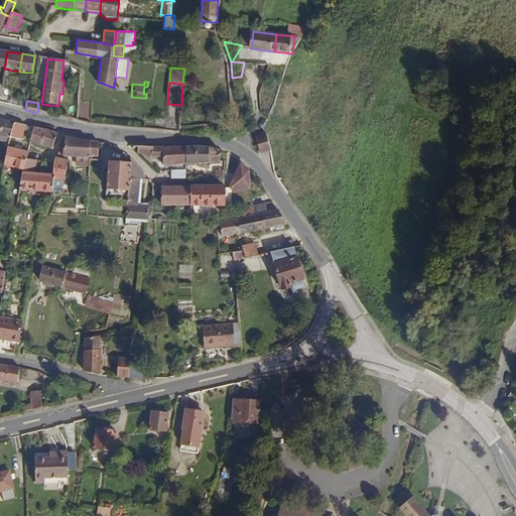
[(91,123),(92,102),(79,101),(78,108),(78,120),(91,123)]
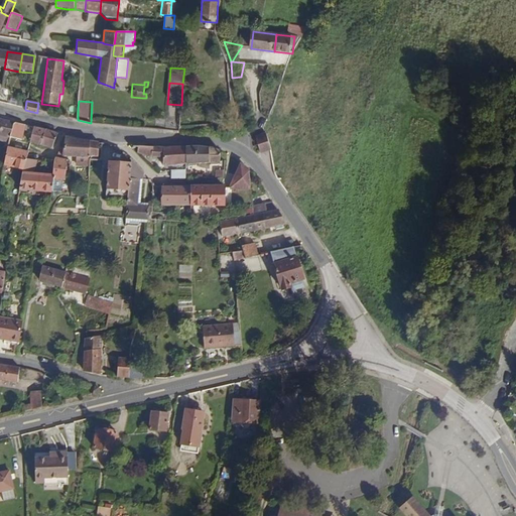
[(179,126),(181,105),(167,104),(165,125),(179,126)]
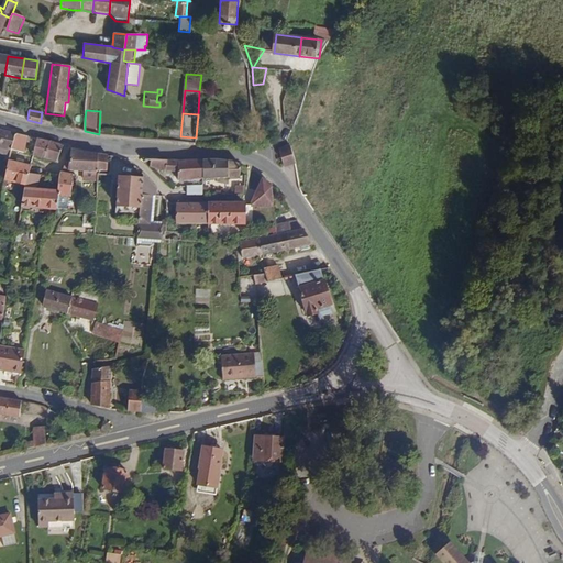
[(0,146),(11,150),(13,133),(0,129),(0,146)]
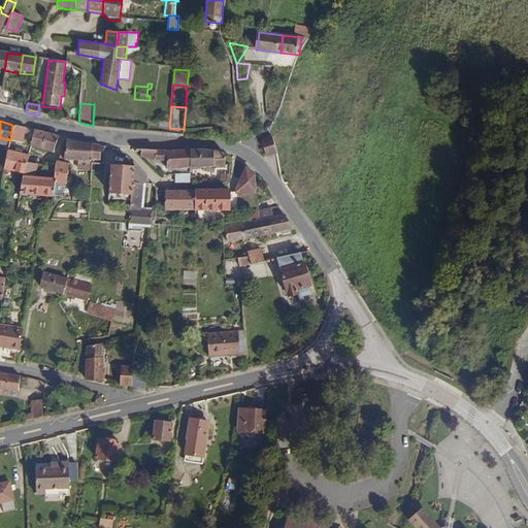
[(23,143),(27,127),(12,125),(10,140),(23,143)]
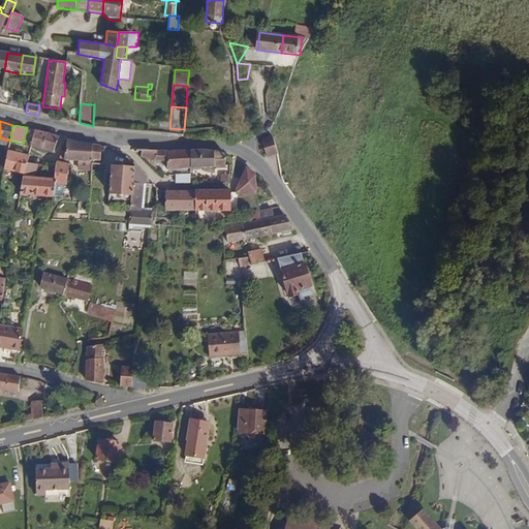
[(57,151),(59,136),(34,129),(31,146),(57,151)]
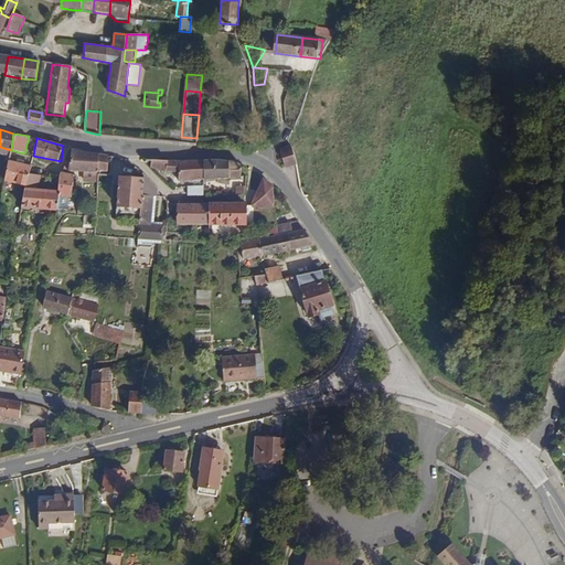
[(295,164),(290,147),(280,149),(285,167),(295,164)]
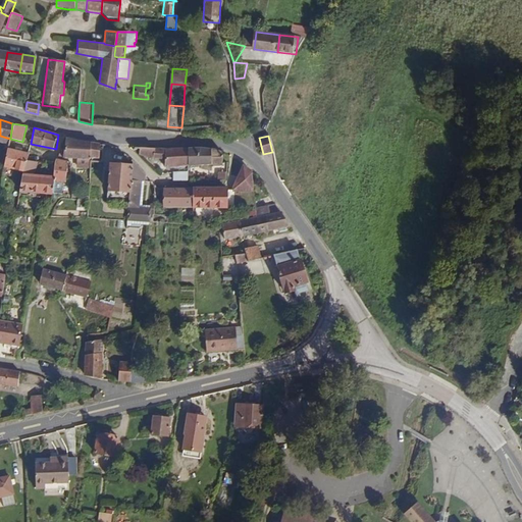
[(90,158),(91,141),(66,138),(66,149),(64,150),(63,157),(77,158),(90,158)]
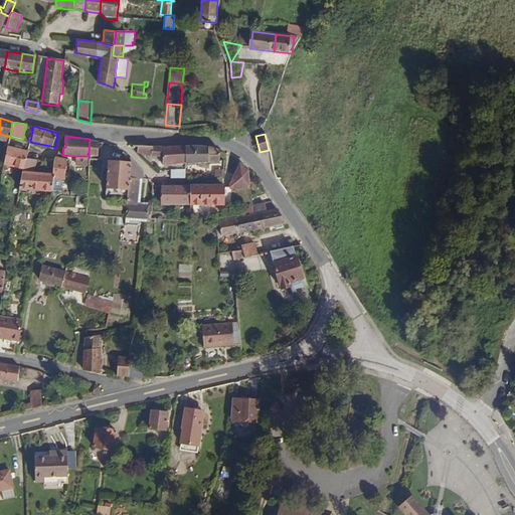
[(100,141),(90,139),(89,156),(99,157),(100,141)]
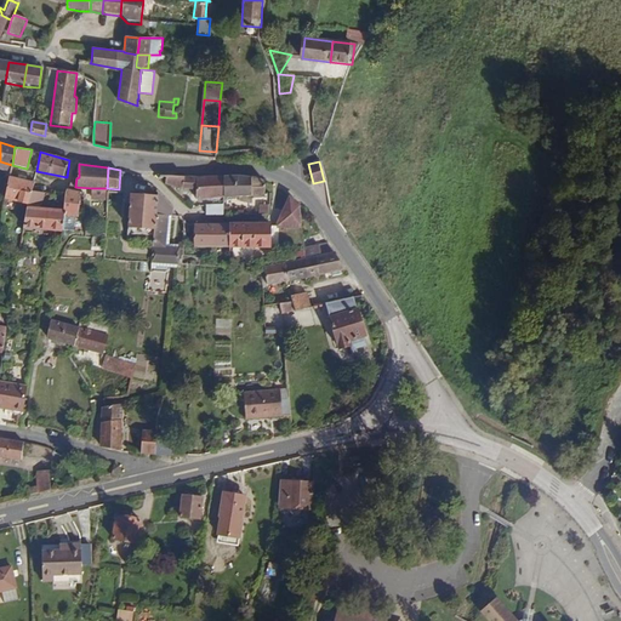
[(197,187),(197,175),(167,175),(166,183),(174,187),(197,187)]
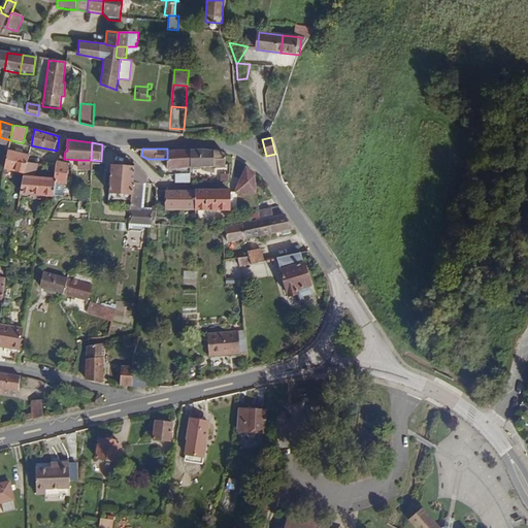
[(167,159),(167,166),(191,166),(191,150),(167,149),(167,159)]
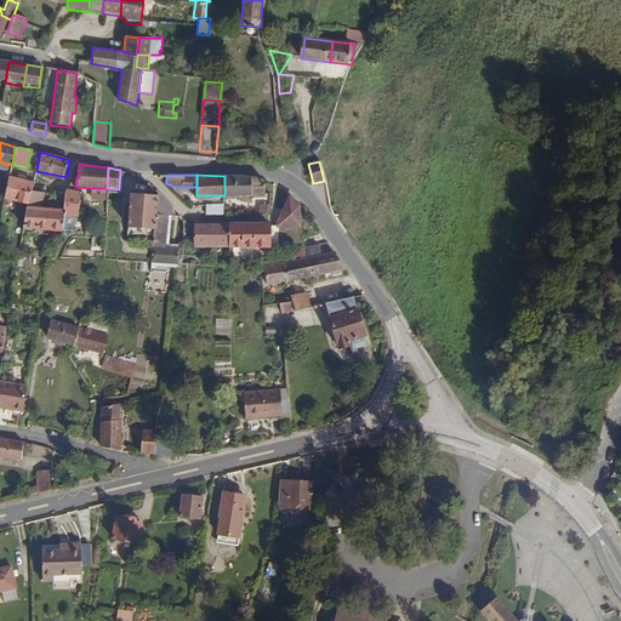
[(29,199),(33,181),(10,176),(9,182),(5,198),(29,201),(29,199)]
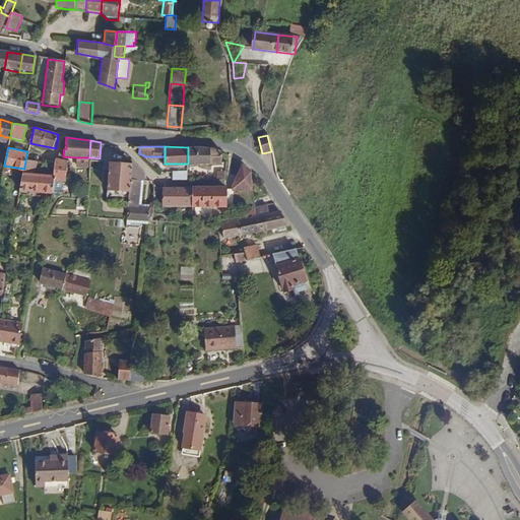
[(210,155),(210,153),(210,147),(188,147),(188,164),(210,165),(210,155)]
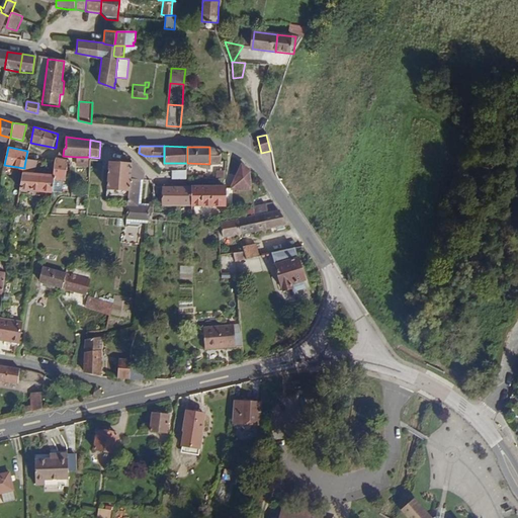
[(222,156),(209,155),(209,164),(222,164),(222,161),(222,156)]
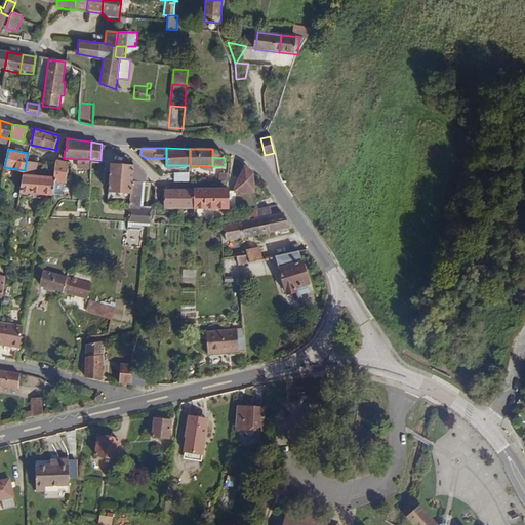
[(67,180),(68,161),(56,159),(54,163),(53,175),(53,182),(67,183),(67,180)]
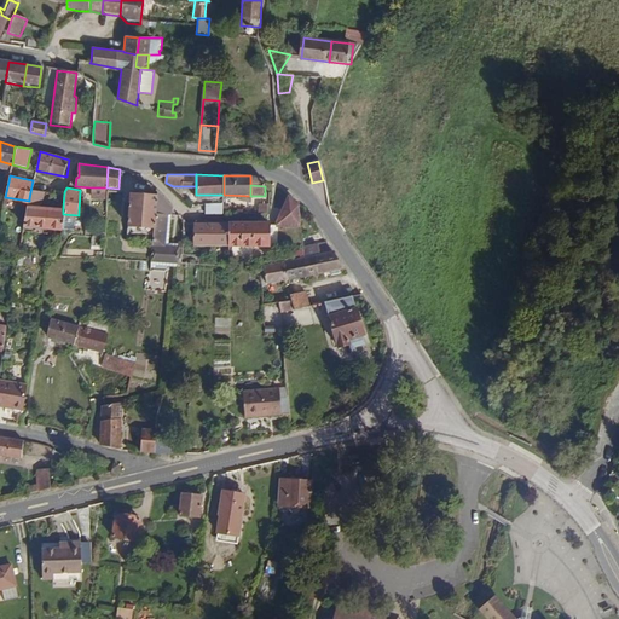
[(106,187),(92,187),(92,201),(106,201),(106,187)]
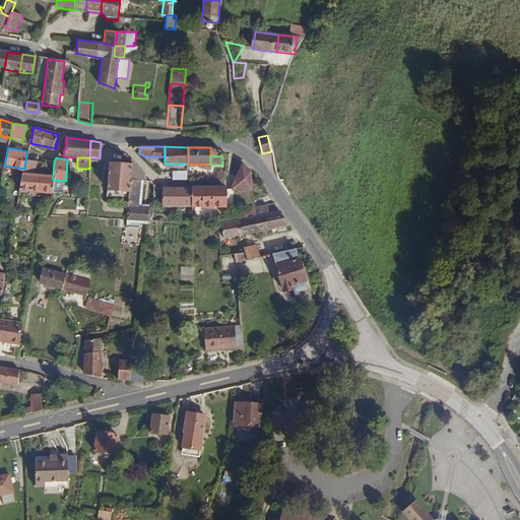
[(130,193),(132,170),(132,167),(132,163),(122,163),(110,161),(108,192),(128,193),(130,193)]
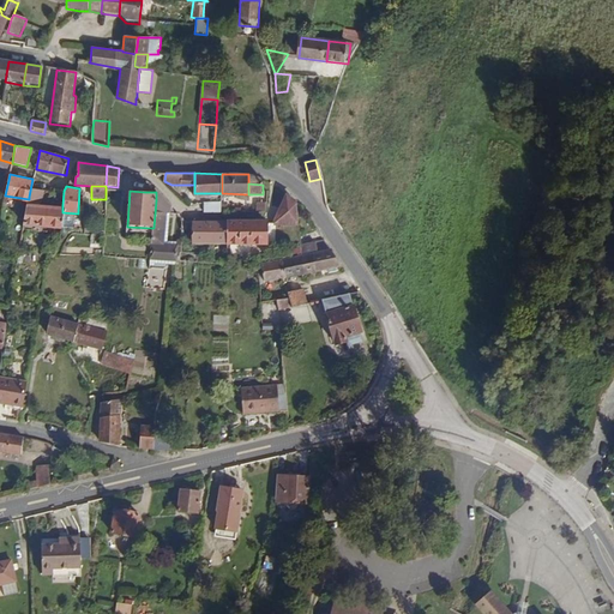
[(166,238),(167,202),(156,192),(156,197),(156,200),(154,228),(151,228),(149,258),(149,263),(174,264),(178,264),(178,260),(179,244),(164,242),(166,241),(166,238)]
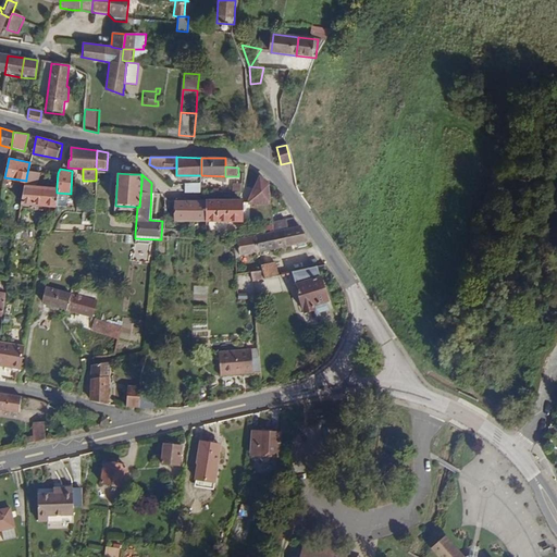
[(270,205),(269,181),(259,175),(248,199),(247,203),(270,205)]
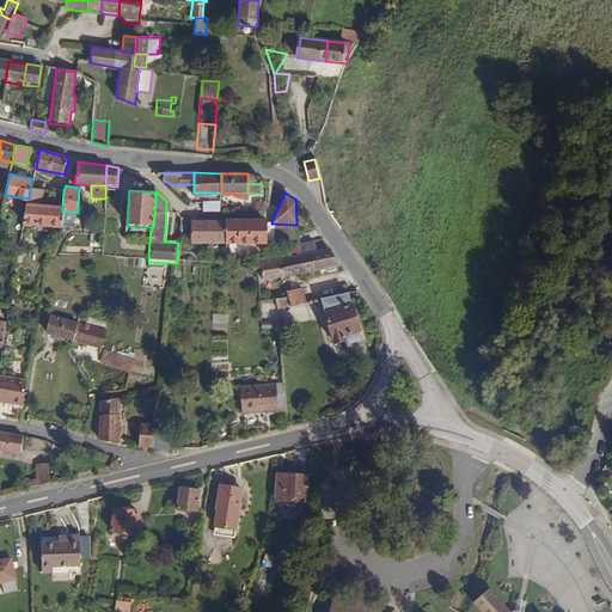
[(221,209),(221,202),(202,202),(202,212),(221,212),(221,209)]
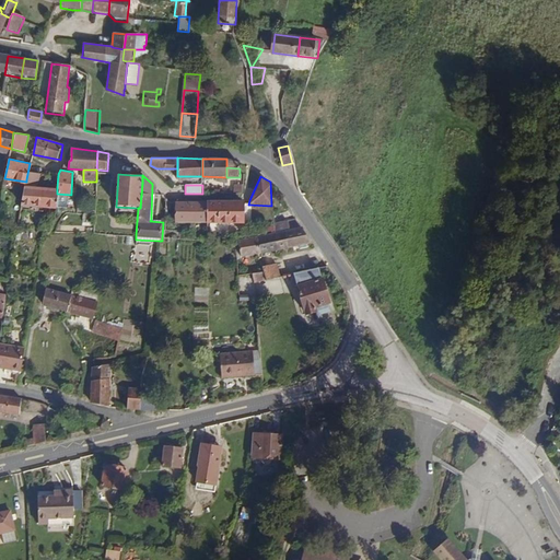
[(57,194),(57,187),(23,186),(23,207),(57,208),(57,194)]
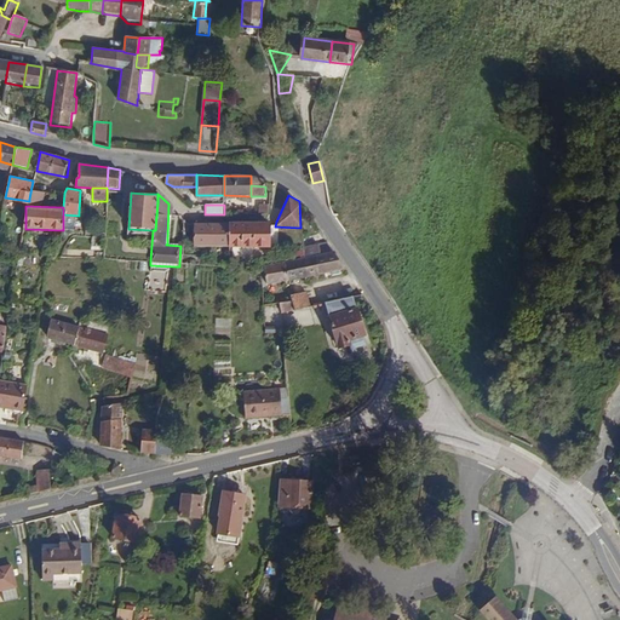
[(269,246),(270,222),(229,223),(229,247),(269,246)]
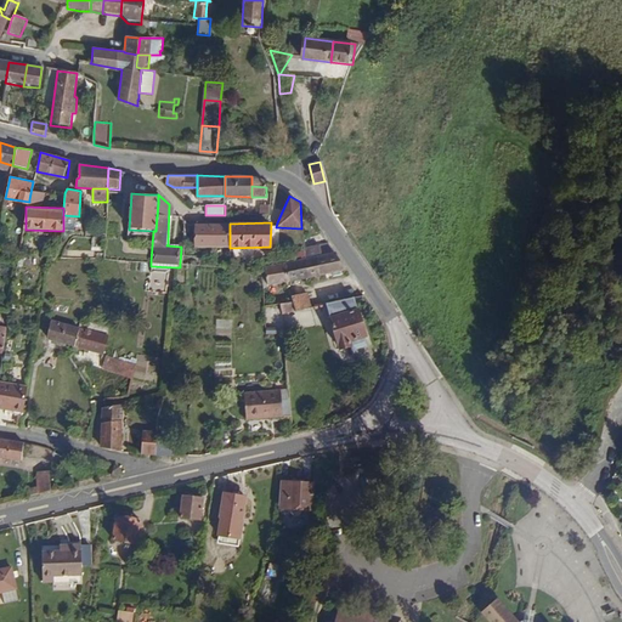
[(230,248),(230,224),(197,224),(196,248),(230,248)]
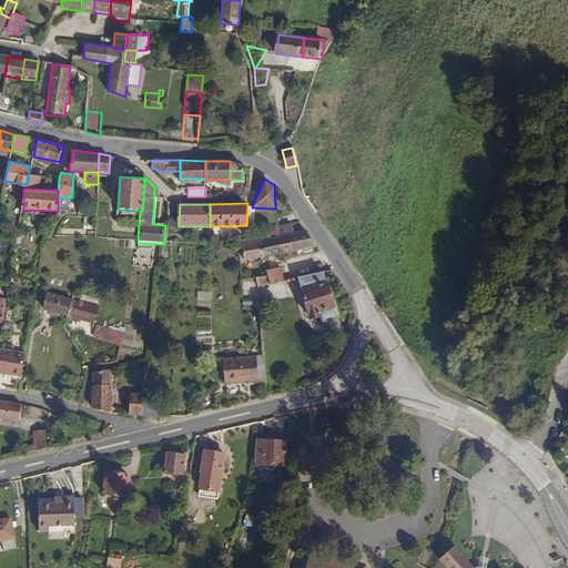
[(97,227),(98,217),(85,216),(85,221),(89,221),(89,226),(95,227),(97,227)]
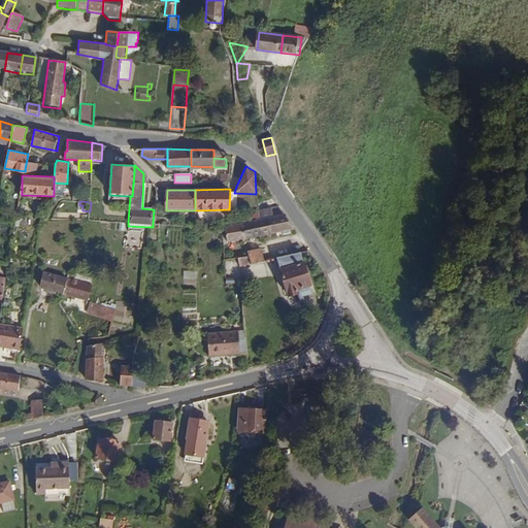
[(273,216),(271,207),(257,210),(258,217),(259,219),(273,216)]
